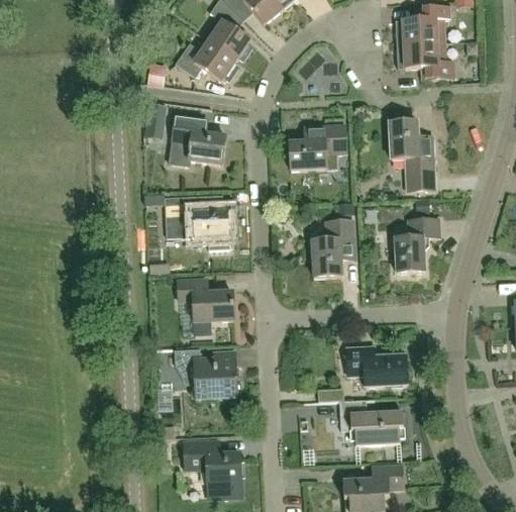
[(236,15),(220,0),(218,0),(216,1),(208,12),(220,20),(207,40),(234,59),(236,56),(241,59),(250,45),(245,42),(248,38),(228,25),(236,15)]
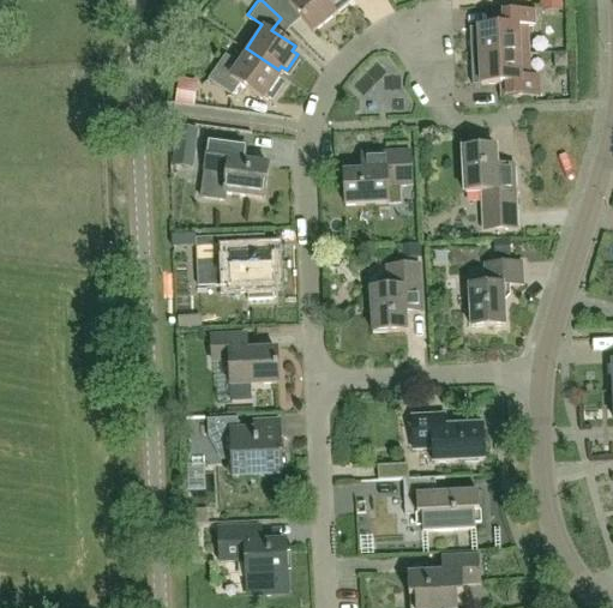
[(262,0),(281,18),(293,8),(311,30),(334,12),(324,0),(262,0)]
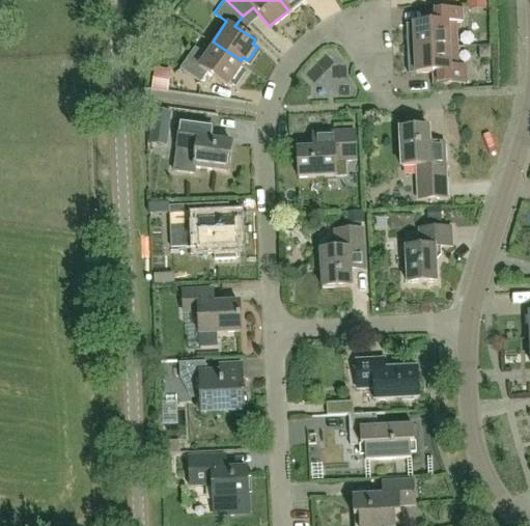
[(280,0),(288,10),(301,0),(280,0)]
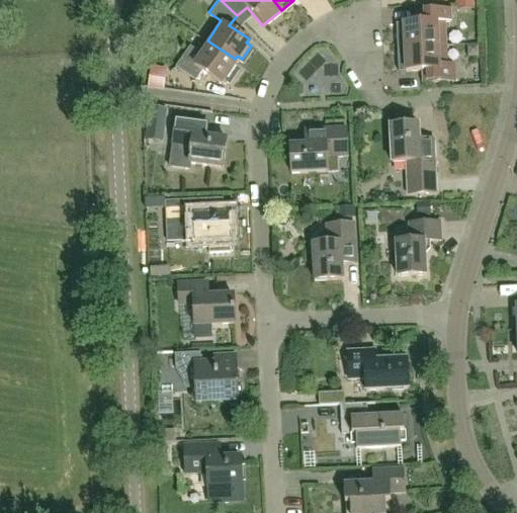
[(425,18),(402,19),(396,19),(397,44),(446,41),(445,17),(449,17),(448,6),(425,7),(425,18)]
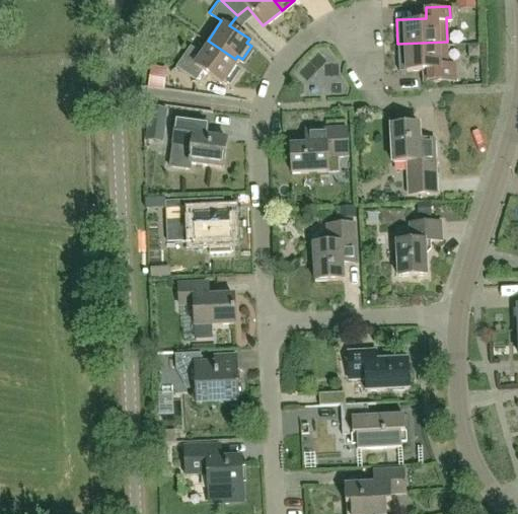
[(190,43),(182,54),(181,53),(174,63),(194,77),(201,68),(220,81),(223,78),(228,81),(237,67),(232,63),(235,59),(208,41),(201,50),(190,43)]
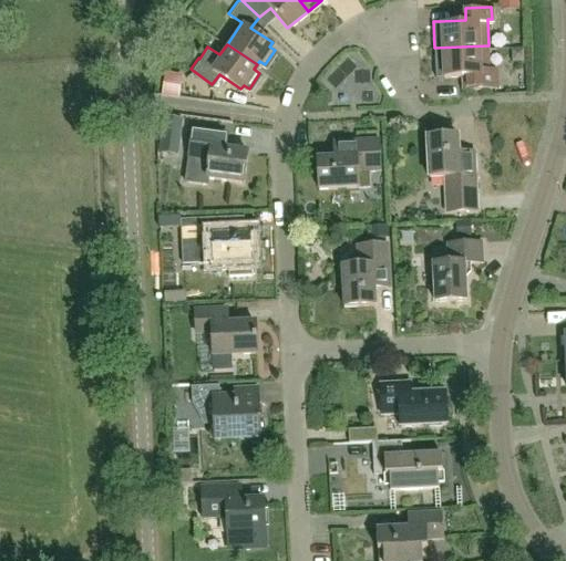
[(490,66),(489,45),(434,48),(435,74),(467,73),(469,86),(497,85),(497,66),(490,66)]
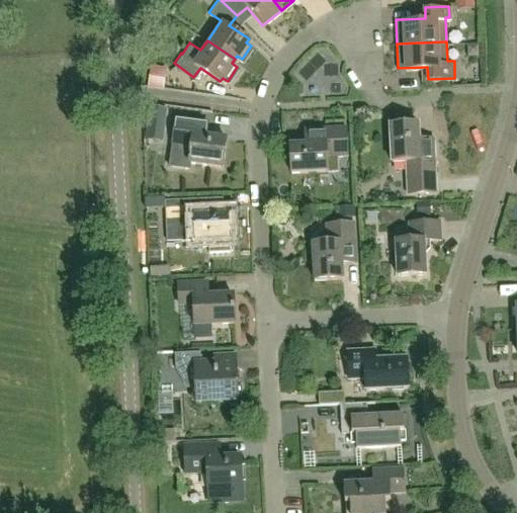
[(478,41),(466,43),(466,54),(479,53),(478,41)]
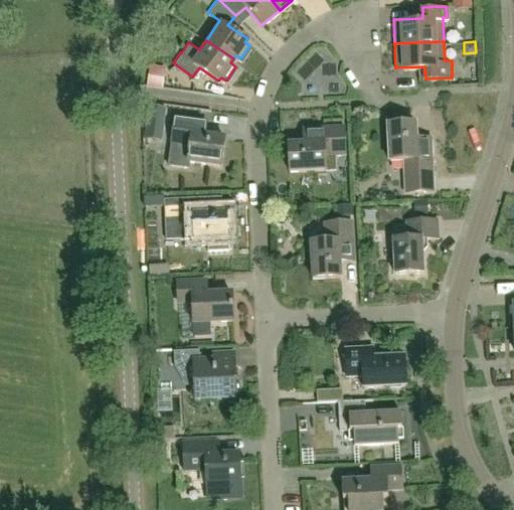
[(161,85),(164,65),(149,63),(146,82),(161,85)]
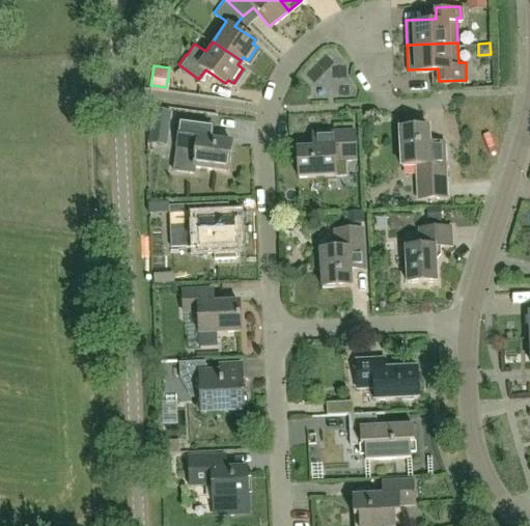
[(179,117),(175,145),(173,167),(193,169),(194,164),(227,168),(231,138),(211,136),(213,121),(179,117)]
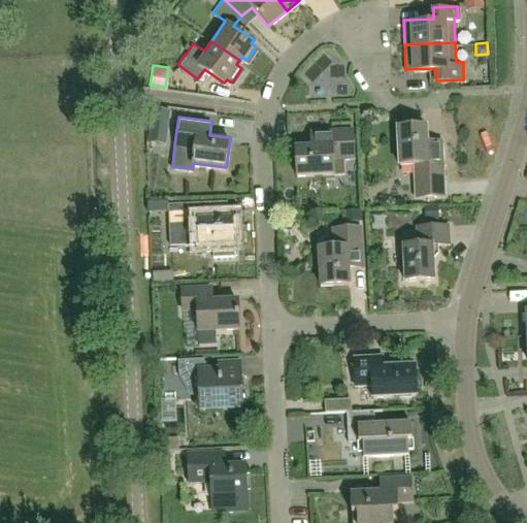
[(425,141),(425,137),(424,123),(396,125),(398,161),(414,160),(415,178),(416,194),(443,192),(442,176),(440,142),(427,143),(425,141)]
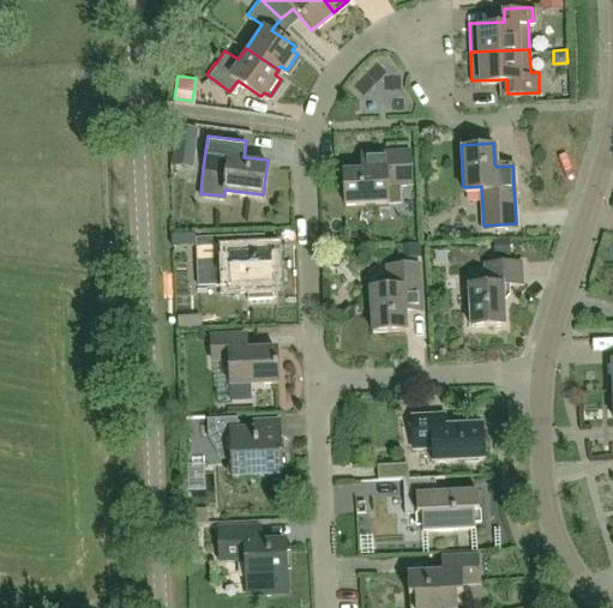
[(361,167),(342,168),(344,202),(388,199),(386,181),(410,180),(408,148),(360,150),(361,167)]
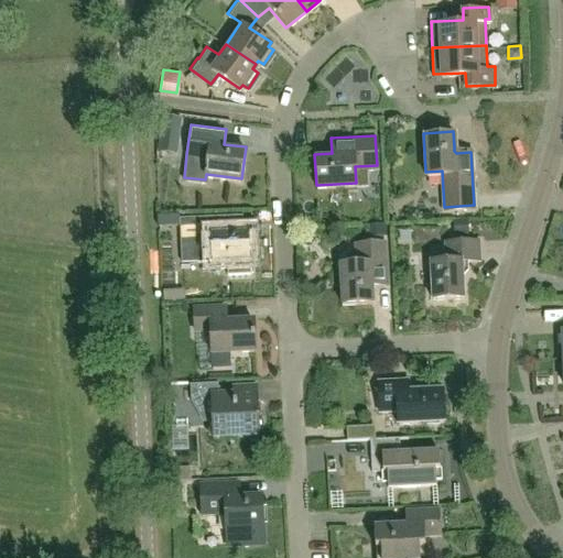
[(179,222),(180,245),(195,244),(196,259),(226,258),(226,272),(250,270),(248,228),(220,229),(219,212),(179,215),(179,222)]
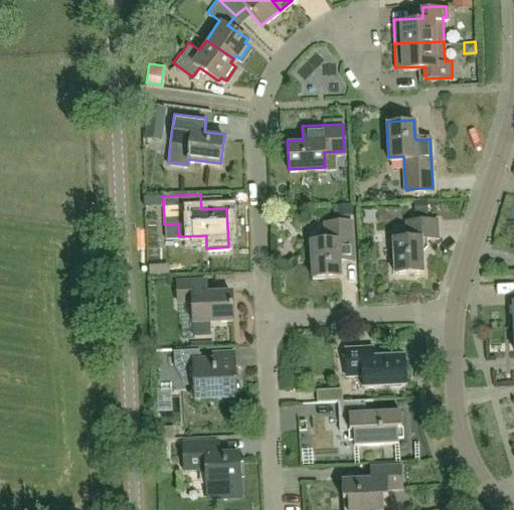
[(287,216),(287,209),(274,210),(276,222),(283,222),(287,216)]
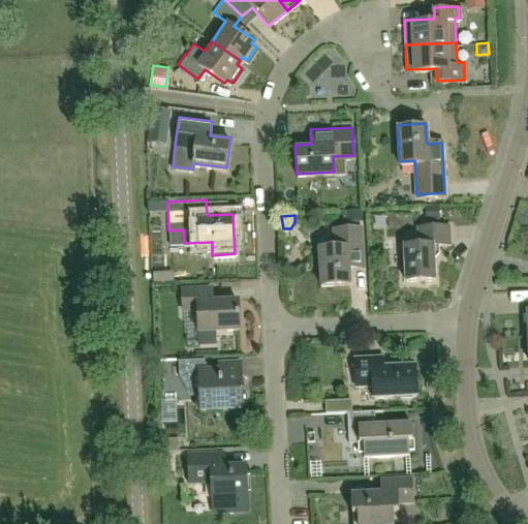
[(449,241),(448,222),(416,223),(416,242),(403,243),(404,278),(434,276),(433,255),(437,251),(436,242),(437,242),(449,241)]
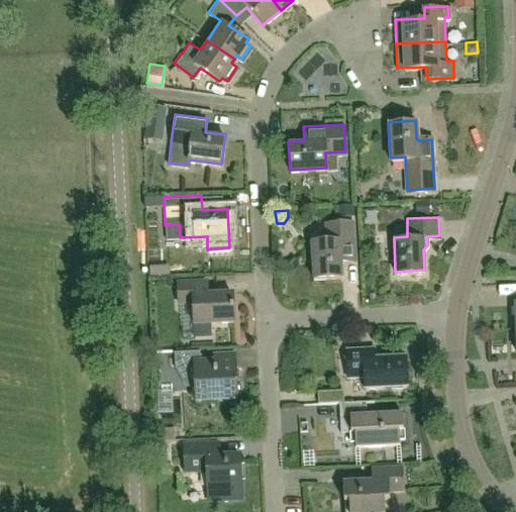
[(325,239),(311,240),(313,276),(341,275),(340,259),(354,258),(353,219),(324,220),(325,239)]
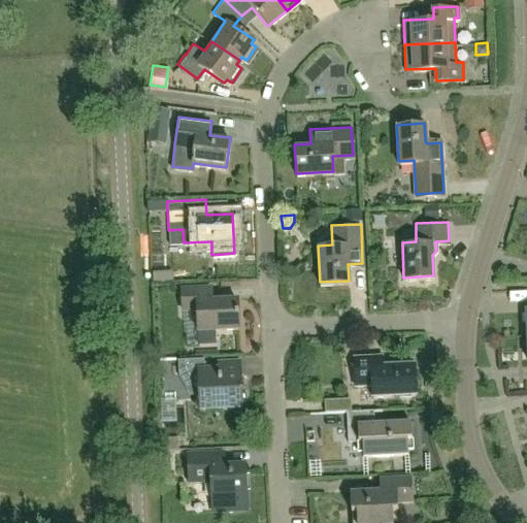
[(209,285),(180,286),(182,307),(185,307),(197,306),(199,342),(216,341),(216,328),(237,327),(236,298),(210,299),(209,285)]
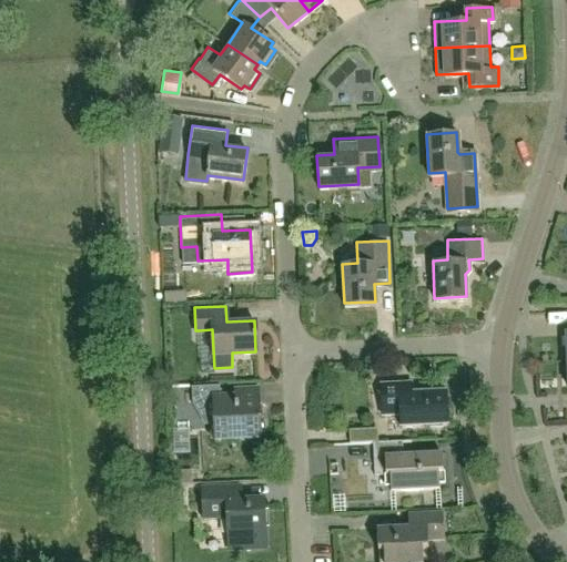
[(383,411),(401,410),(402,423),(447,421),(446,388),(411,390),(411,378),(381,380),(383,411)]
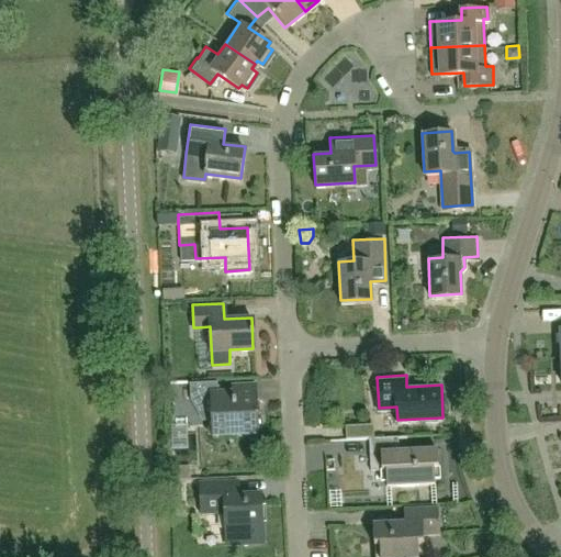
[(232,391),(216,391),(216,380),(190,381),(191,399),(202,418),(211,416),(212,435),(257,433),(255,382),(232,383),(232,391)]
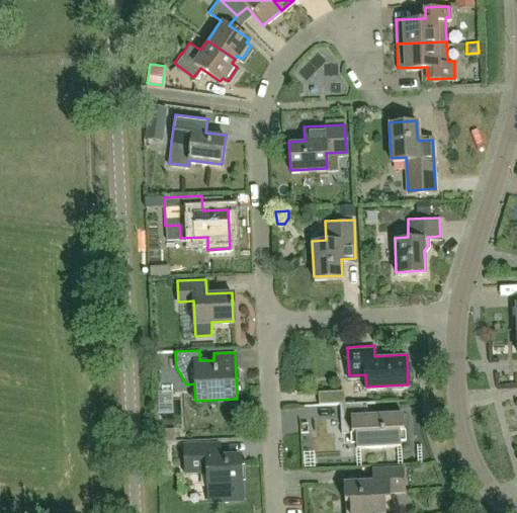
[(339,401),(341,431),(355,430),(356,445),(402,443),(401,428),(405,428),(404,412),(367,414),(366,400),(339,401)]
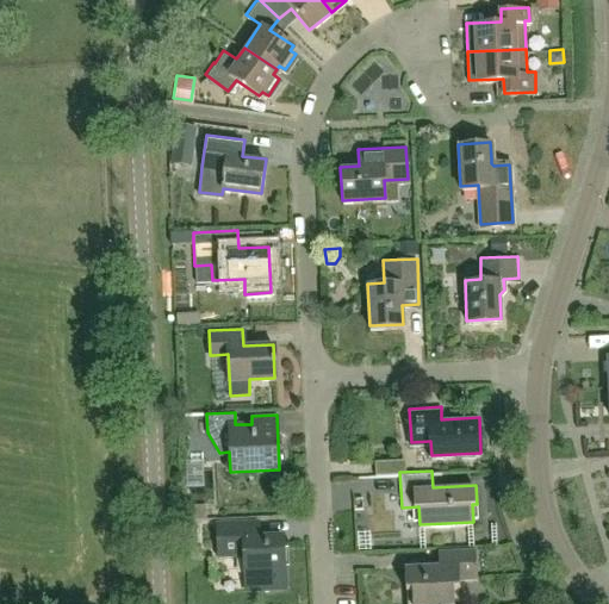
[(206,517),(209,517),(207,502),(182,503),(184,518),(186,518),(206,517)]
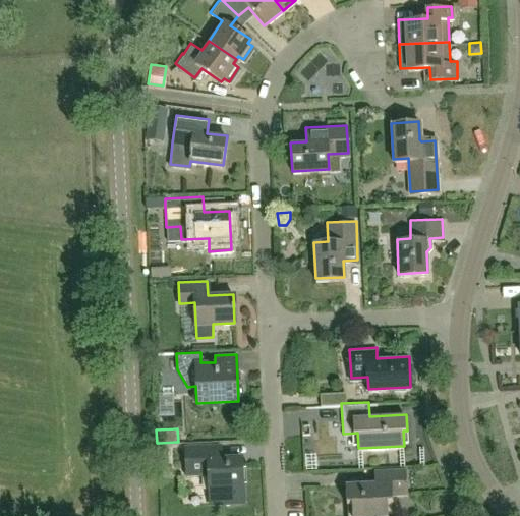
[(214,444),(184,446),(185,474),(208,473),(209,489),(209,502),(243,500),(242,486),(241,457),(221,458),(221,444),(214,444)]
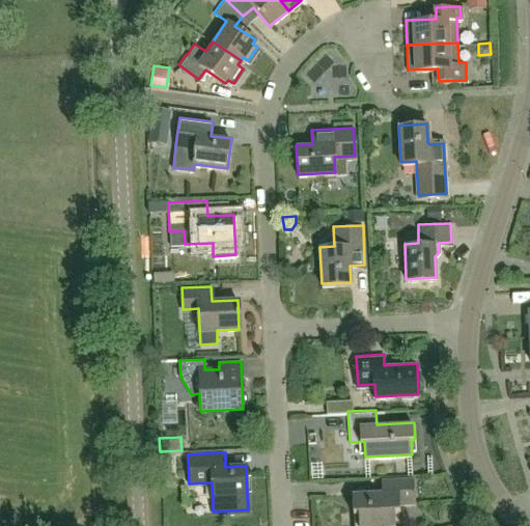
[(353,493),(354,513),(359,511),(359,525),(394,525),(394,509),(399,509),(399,501),(415,500),(414,476),(382,477),(382,492),(353,493)]
